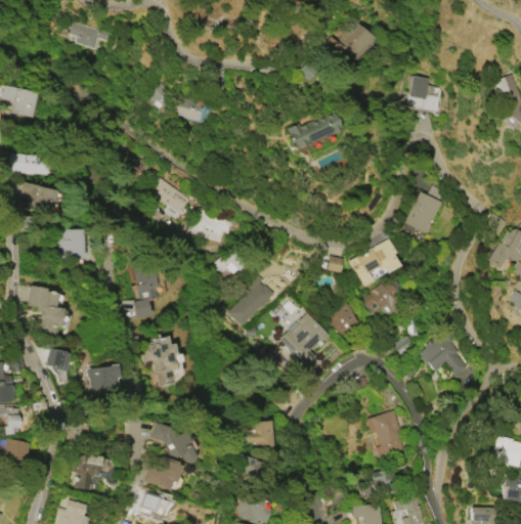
[(74,22),(110,33),(107,41),(98,38),(94,49),(76,43),(78,36),(70,34),(74,22)]
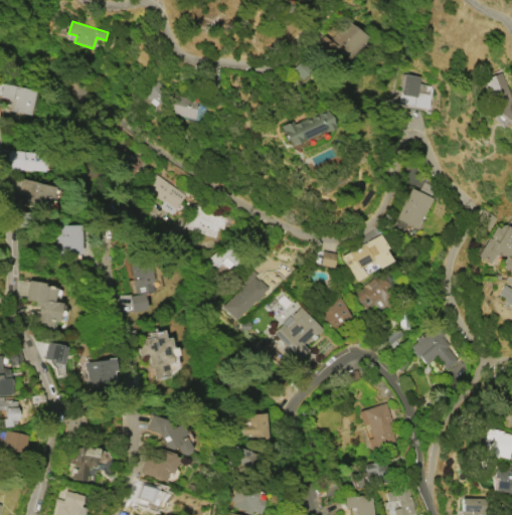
[(325,36),(330,41),(349,21),(366,37),(346,58),(335,48),(327,57),(315,46),(325,36)]
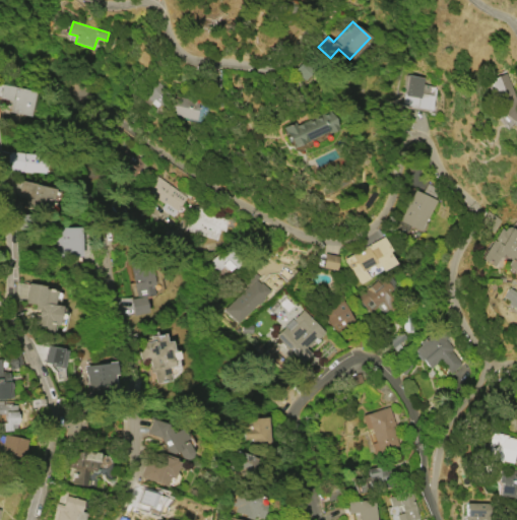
[(428,83),(440,85),(435,111),(407,105),(413,74),(429,77),(428,83)]
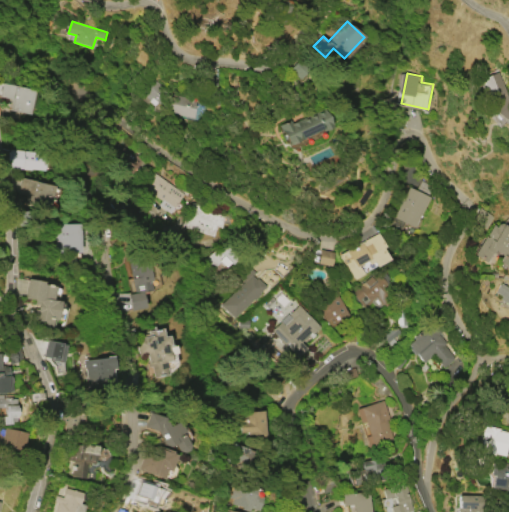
[(498,75),(508,100),(508,117),(498,122),(491,105),(492,104),(483,81),(498,75)]
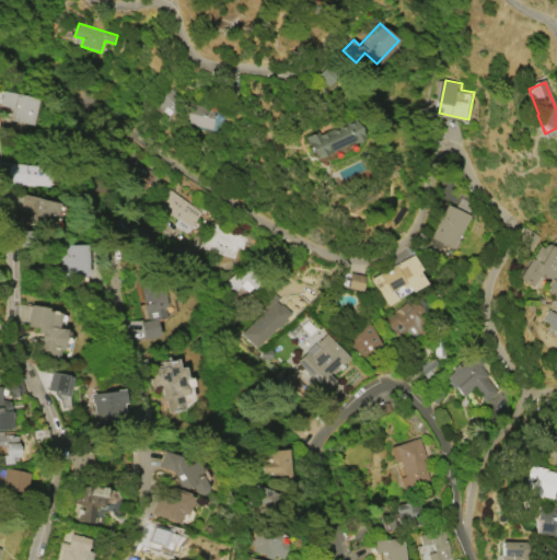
[(182,98),(164,88),(154,105),(172,115),(182,98)]
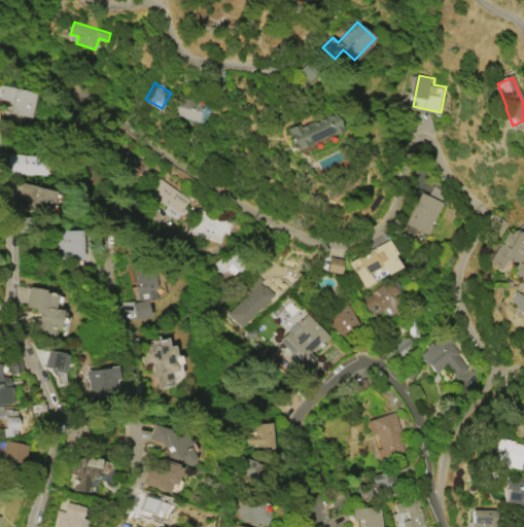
[(1,100),(4,85),(38,93),(33,117),(12,113),(14,105),(13,104),(13,103),(1,100)]
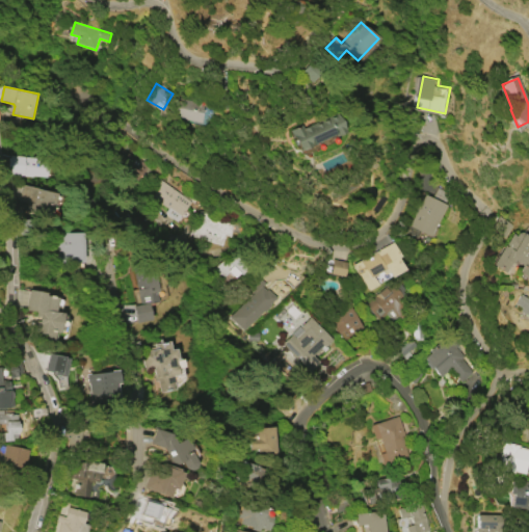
[(203,123),(175,116),(178,97),(197,101),(197,99),(206,101),(205,103),(207,103),(203,123)]
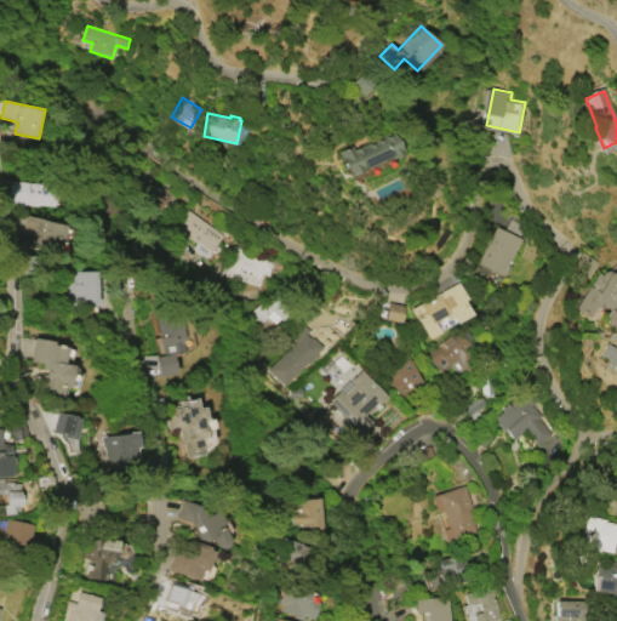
[(404,153),(392,159),(390,155),(363,167),(363,170),(349,176),(340,152),(353,146),(354,148),(389,134),(392,141),(398,138),(404,153)]
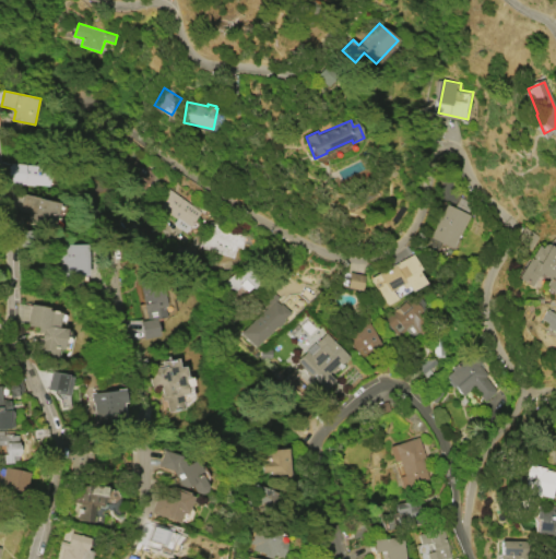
[(108,146),(120,141),(122,146),(128,144),(132,157),(116,164),(108,146)]
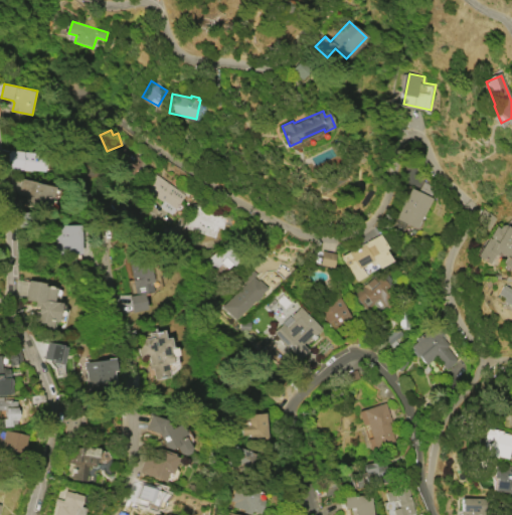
[(135,177),(112,161),(124,144),(146,160),(135,177)]
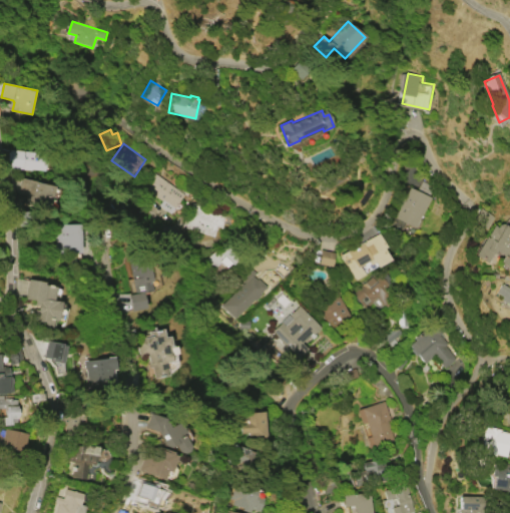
[(51,154),(48,171),(24,168),(26,151),(51,154)]
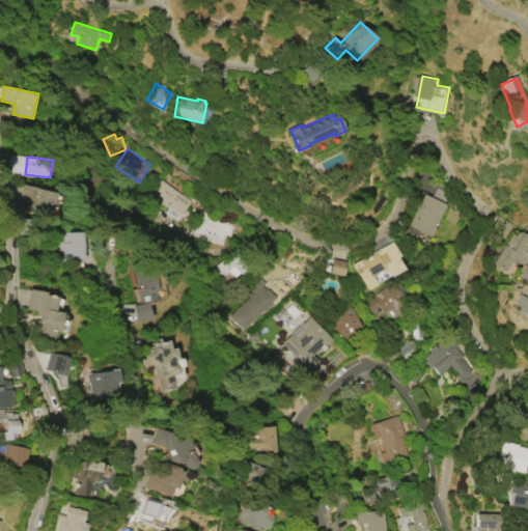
[(161,177),(193,201),(178,222),(167,214),(170,208),(149,193),(161,177)]
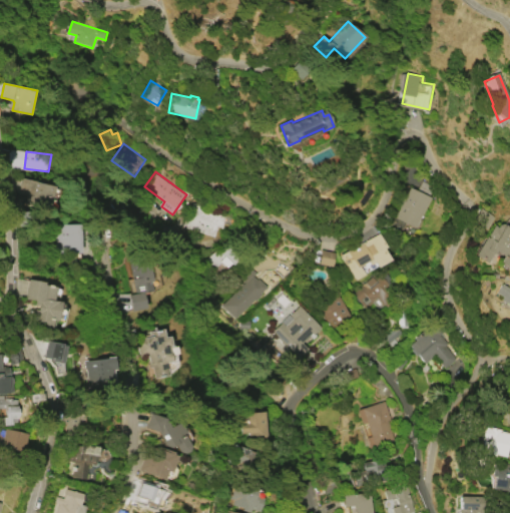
[(57,187),(50,209),(28,203),(30,195),(19,192),(24,177),(57,187)]
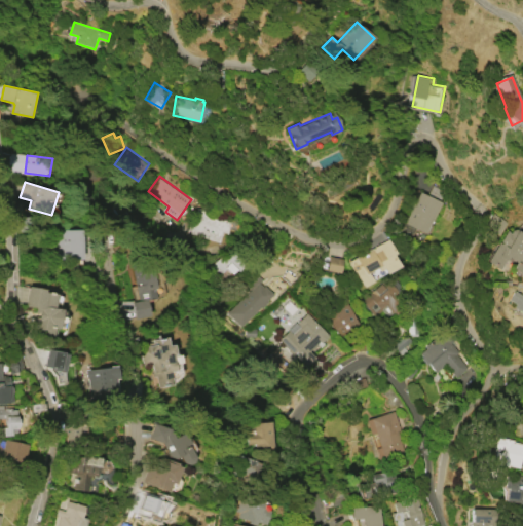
[(419,200),(424,192),(444,203),(427,234),(408,223),(413,213),(411,212),(417,199),(419,200)]
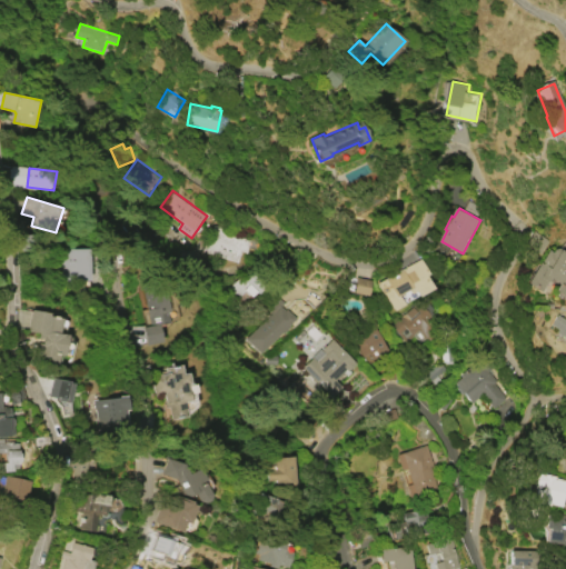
[(125,226),(146,213),(162,242),(140,255),(125,226)]
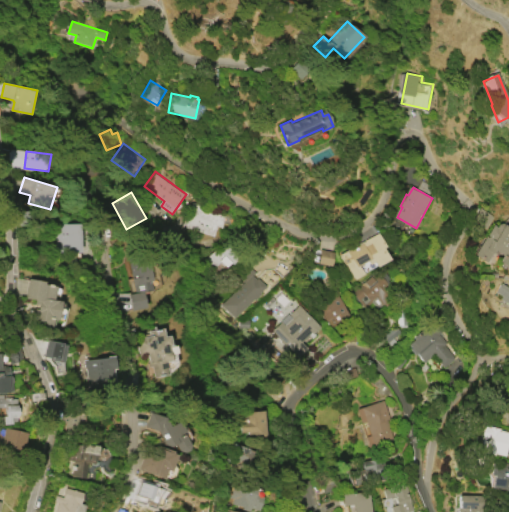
[(216,237),(187,228),(196,201),(208,205),(206,210),(227,217),(223,228),(219,227),(216,237)]
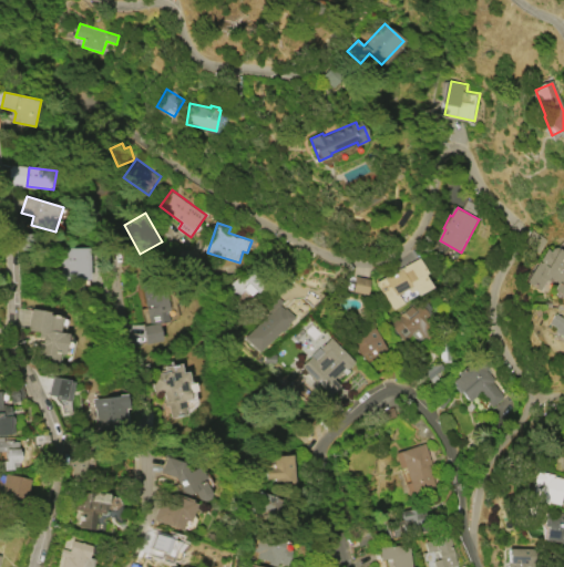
[(524,281),(549,243),(561,250),(562,249),(563,250),(563,295),(554,289),(557,284),(550,278),(541,291),(524,281)]
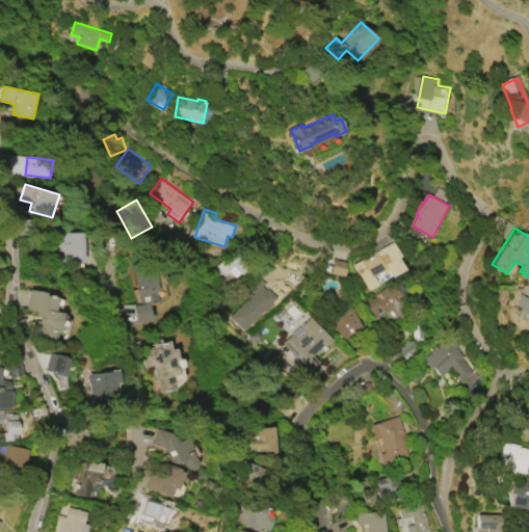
[(62,263),(62,233),(85,232),(85,263),(62,263)]
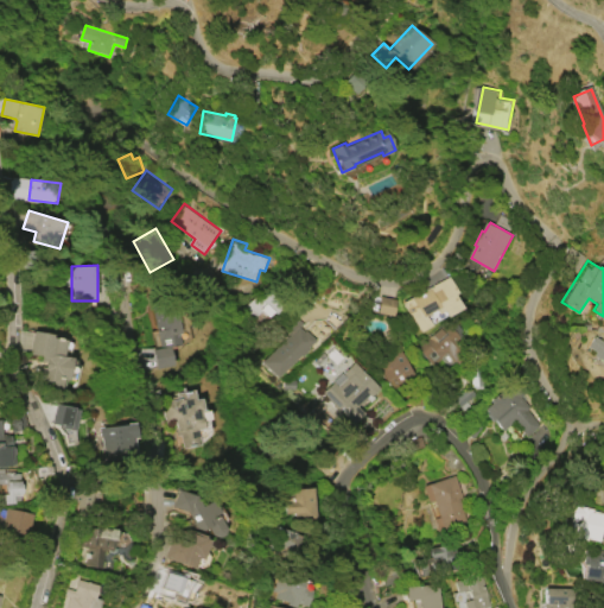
[(419,333),(404,303),(414,297),(414,298),(431,290),(430,289),(450,277),(459,293),(456,295),(463,308),(447,316),(445,311),(439,315),(437,310),(426,316),(431,325),(419,333)]
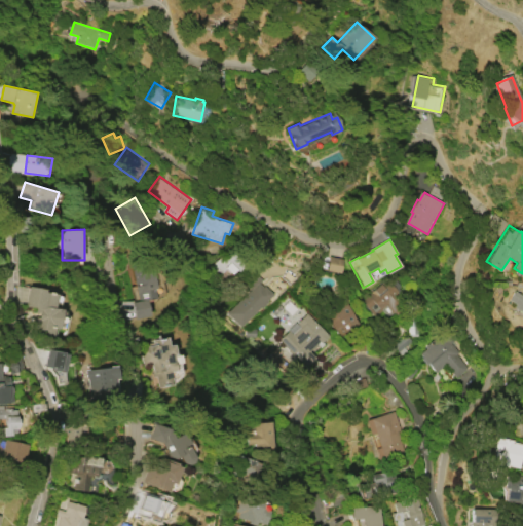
[(237,247),(249,260),(233,274),(229,269),(223,274),(215,265),(227,255),(228,256),(237,247)]
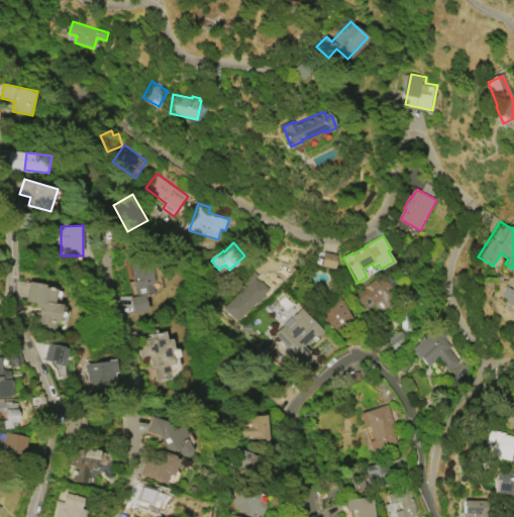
[(272,267),(286,280),(293,273),(271,252),(259,266),(266,273),(272,267)]
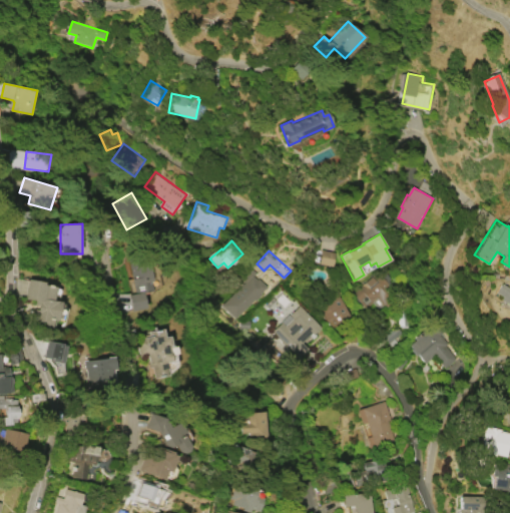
[(322,250),(335,253),(332,267),(319,264),(322,250)]
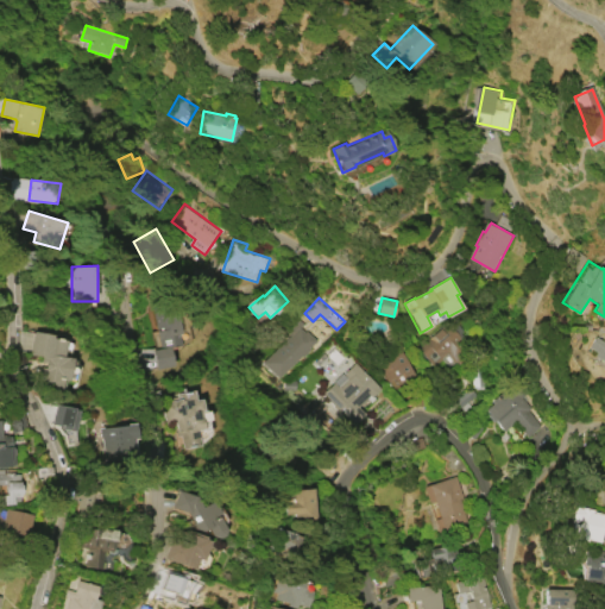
[(176,366),(161,369),(156,351),(163,349),(153,309),(176,303),(186,345),(171,349),(176,366)]
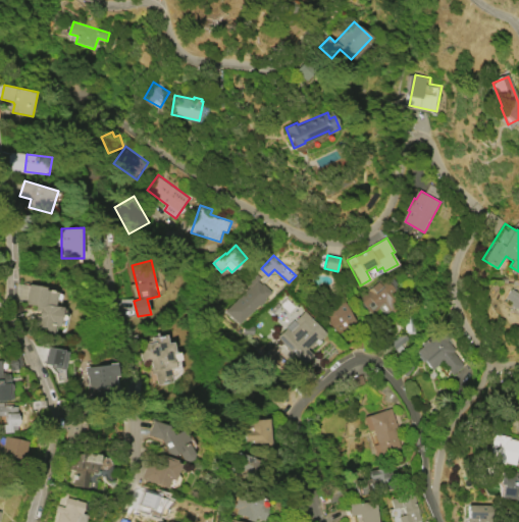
[(387,315),(381,308),(374,314),(361,299),(388,276),(408,302),(394,313),(393,311),(387,315)]
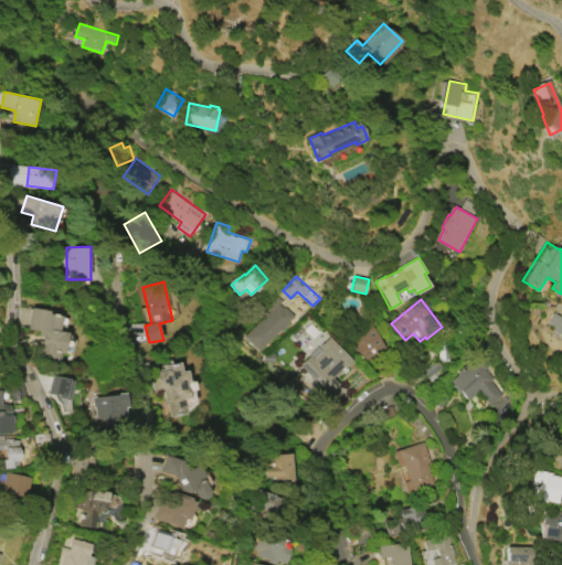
[(296,317),(262,351),(247,337),(282,302),(296,317)]
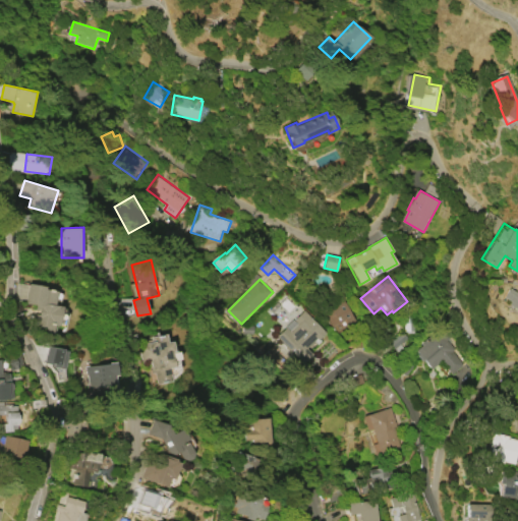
[(27,300),(31,284),(47,288),(47,290),(59,292),(56,306),(64,307),(60,327),(57,326),(55,335),(42,333),(43,330),(39,330),(40,326),(36,325),(38,314),(41,315),(42,310),(39,309),(39,305),(29,303),(30,300),(27,300)]
